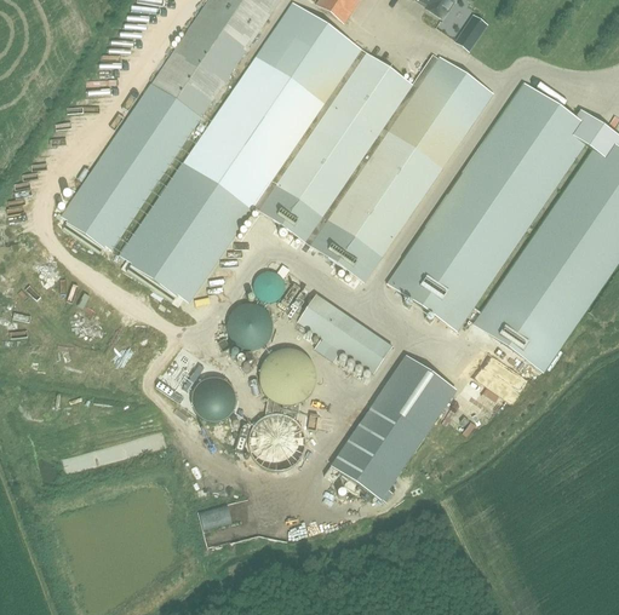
[(142,10),(153,6),(150,0),(144,0),(138,3),(142,10)]
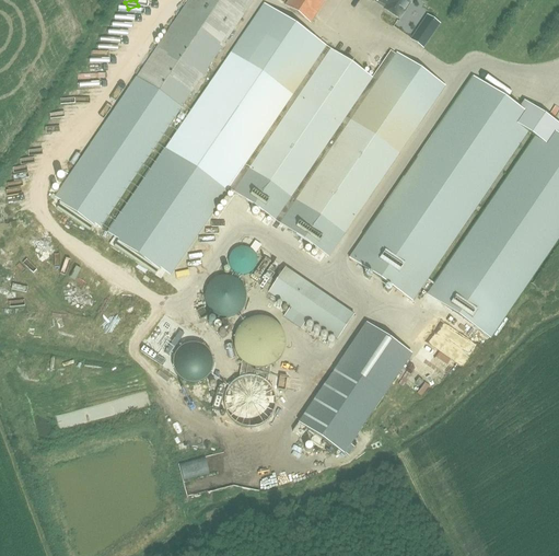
[(186,0),(138,73),(182,103),(210,62),(251,0),(186,0)]
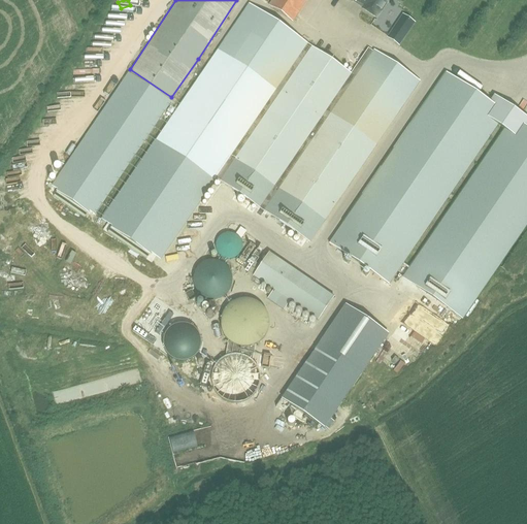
[(216,176),(232,153),(327,217),(420,77),(369,43),(352,68),(250,0),(158,137),(216,176)]
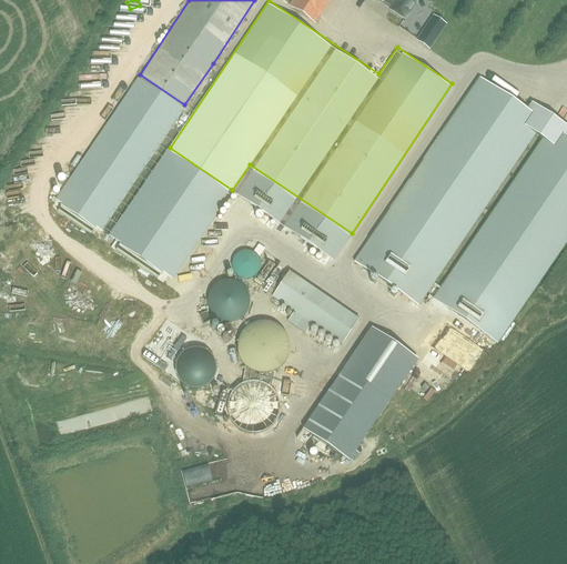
[(292,0),(291,1),(315,19),(327,0),(292,0)]
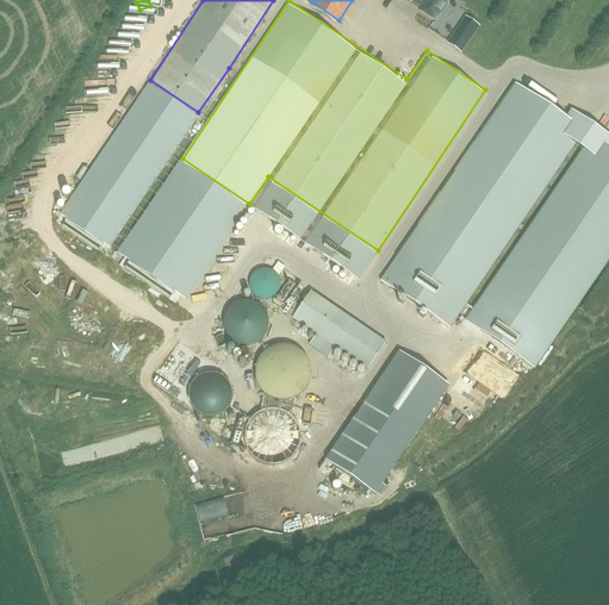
[(420,0),(422,1),(420,5),(436,16),(446,0),(420,0)]
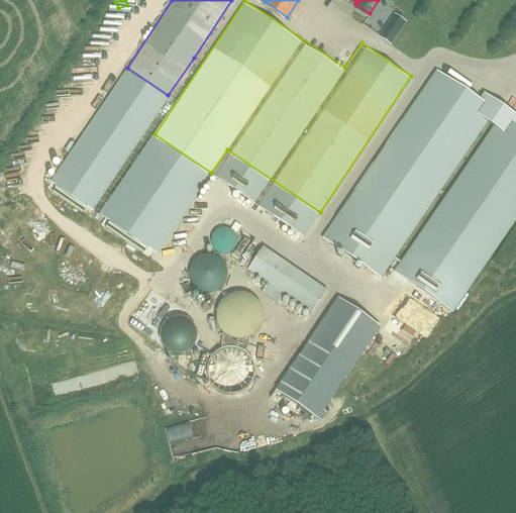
[(392,40),(399,29),(406,19),(396,11),(388,22),(381,32),(392,40)]
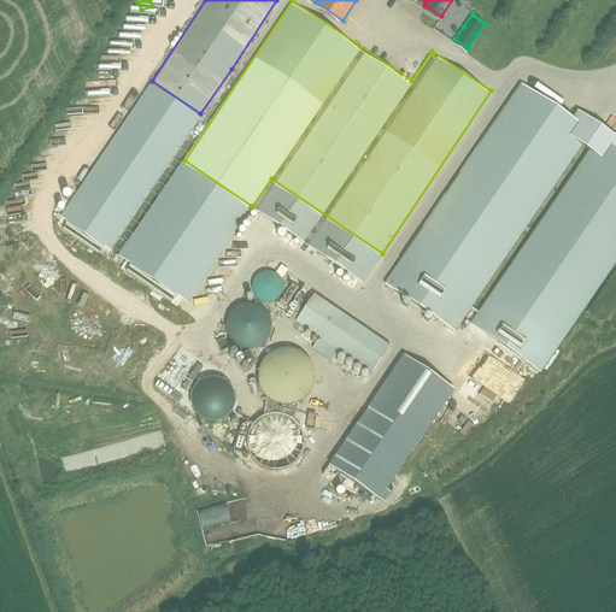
[(153,36),(165,30),(158,18),(146,24),(153,36)]
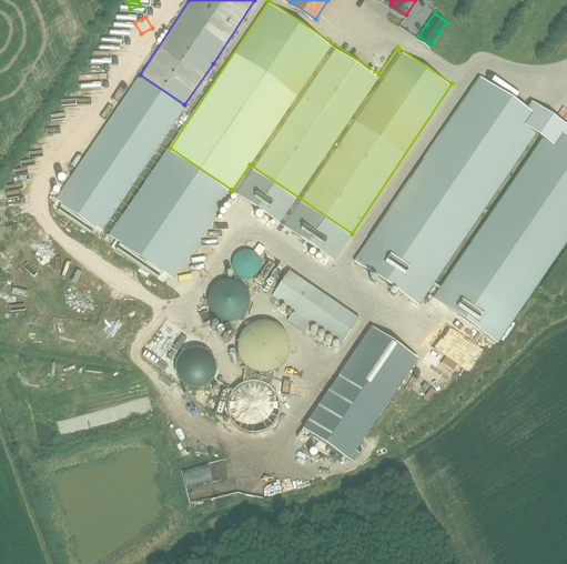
[(118,23),(123,36),(129,33),(124,21),(118,23)]
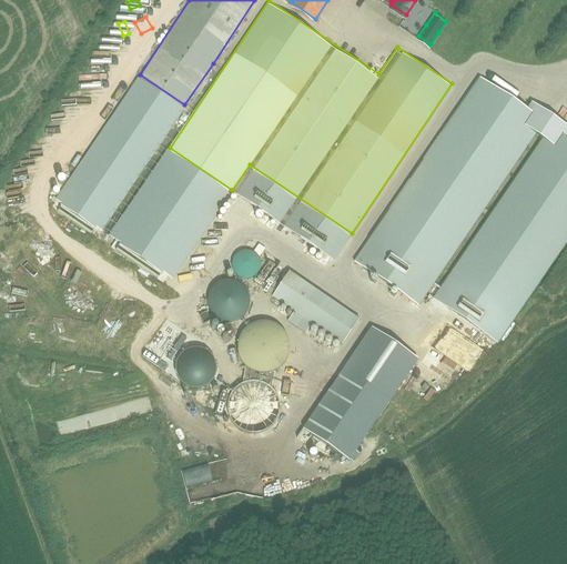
[(121,53),(128,50),(120,31),(113,34),(121,53)]
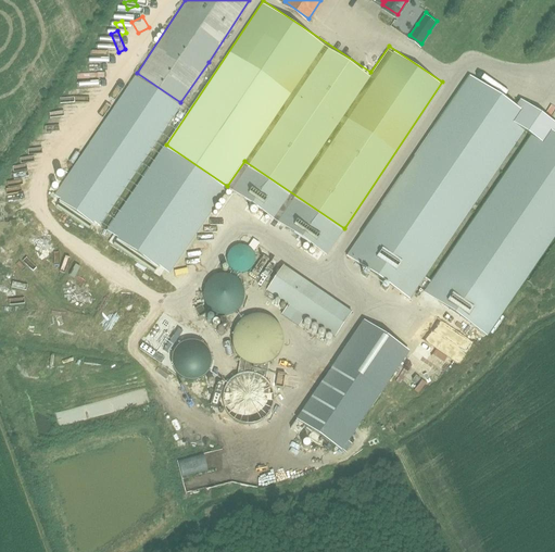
[(348,252),(411,296),(533,115),(470,73),(348,252)]
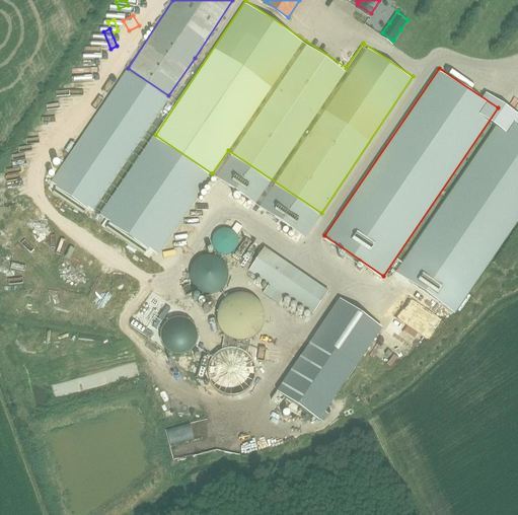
[(195,186),(171,187),(172,209),(166,209),(168,246),(177,245),(176,207),(192,207),(192,196),(196,195),(195,186)]
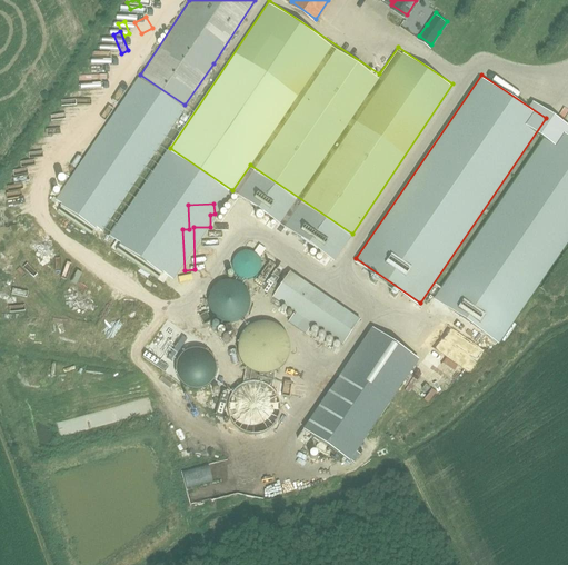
[(260,268),(262,261),(260,254),(256,248),(248,247),(241,248),(236,254),(233,261),(236,268),(241,274),(248,275),(256,274),(260,268)]
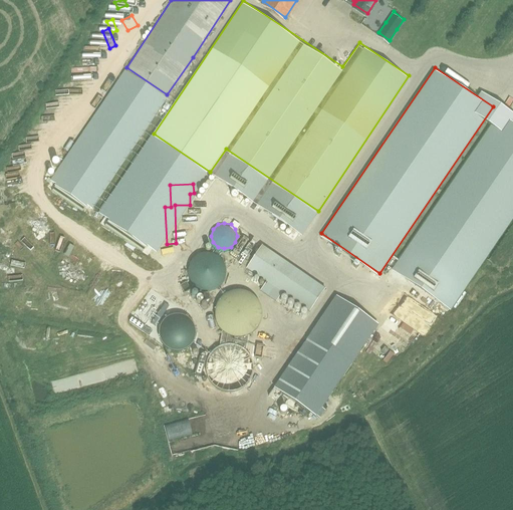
[(264,242),(249,265),(312,307),(327,285),(264,242)]
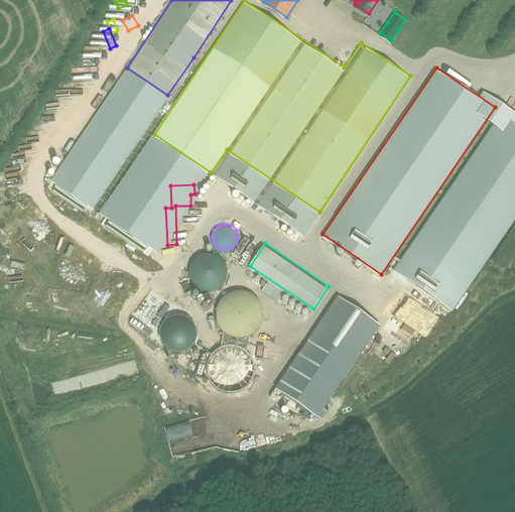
[(227,275),(228,269),(227,263),(226,262),(226,261),(222,256),(217,252),(216,252),(215,251),(209,250),(203,251),(202,252),(201,252),(196,256),(191,261),(191,262),(191,263),(189,269),(191,275),(191,276),(191,277),(196,282),(201,286),(202,286),(203,287),(209,288),(215,287),(216,286),(217,286),(222,282),(226,277),(226,276),(227,275)]
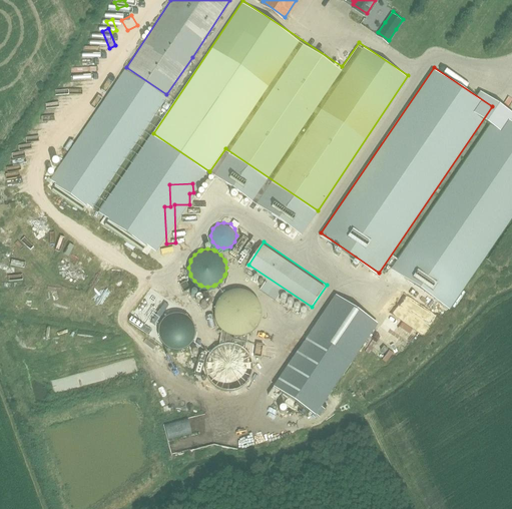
[(261,317),(262,310),(261,303),(258,296),(252,291),(245,288),(238,287),(231,288),(224,291),(219,297),(216,303),(215,310),(216,317),(219,324),(224,329),(231,332),(238,333),(245,332),(252,329),(258,324),(261,317)]
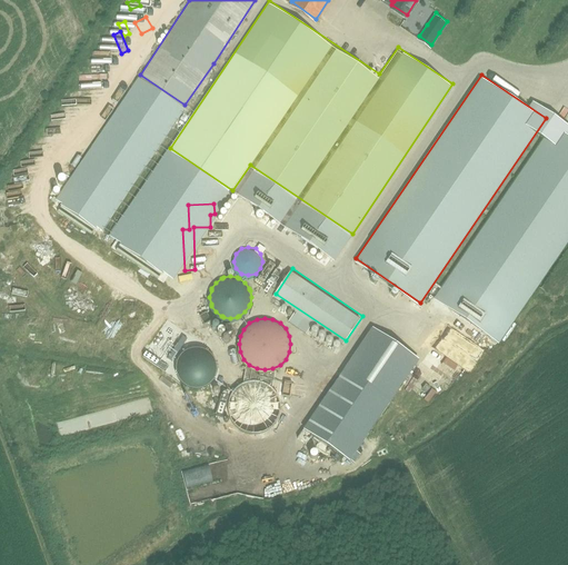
[(346,366),(391,397),(419,357),(372,326),(346,366)]
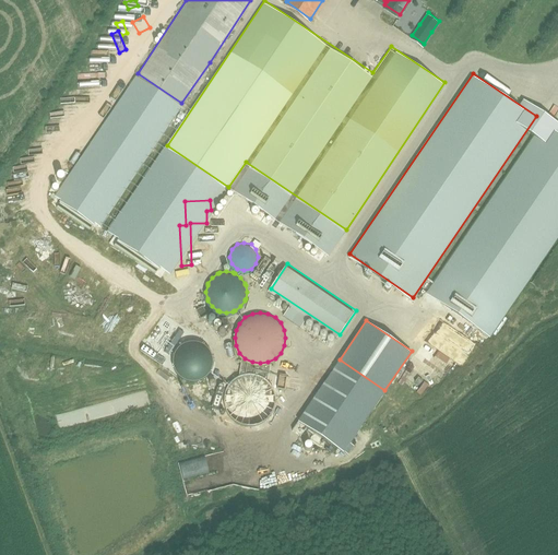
[(214,356),(213,352),(211,349),(209,345),(205,343),(202,341),(198,340),(193,339),(190,340),(186,341),(182,343),(179,345),(177,349),(175,352),(174,356),(174,359),(174,364),(175,367),(177,372),(179,375),(182,377),(186,379),(190,380),(193,380),(198,380),(202,379),(205,377),(209,375),(211,372),(213,367),(214,364),(214,359),(214,356)]
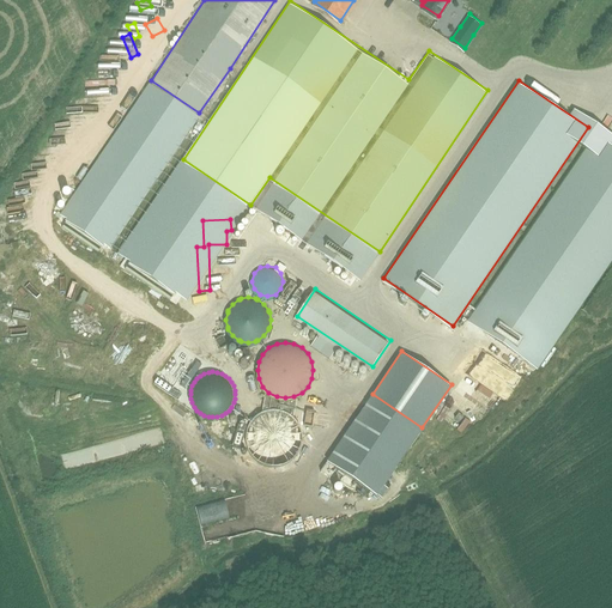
[(338,396),(345,388),(325,372),(317,381),(338,396)]
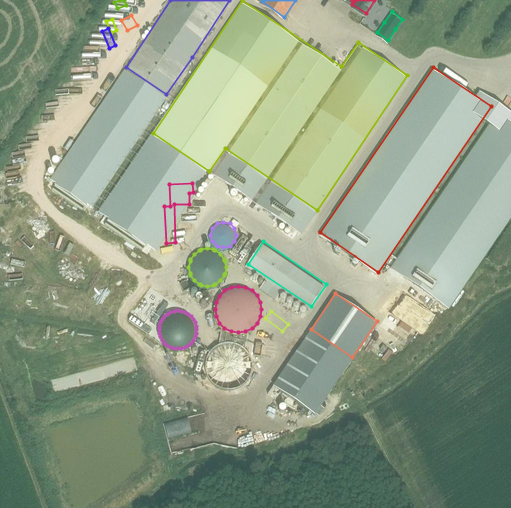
[(251,371),(252,363),(251,356),(248,350),(243,345),(236,341),(229,340),(222,341),(215,345),(210,350),(207,356),(206,364),(207,371),(210,377),(215,382),(222,386),(229,387),(236,386),(243,382),(248,377),(251,371)]
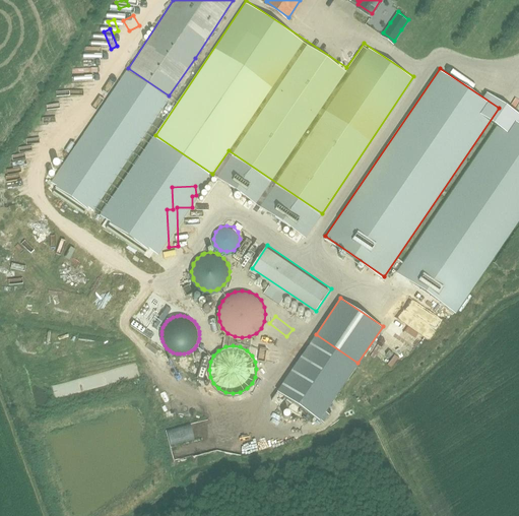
[(295,380),(285,394),(321,417),(330,403),(295,380)]
